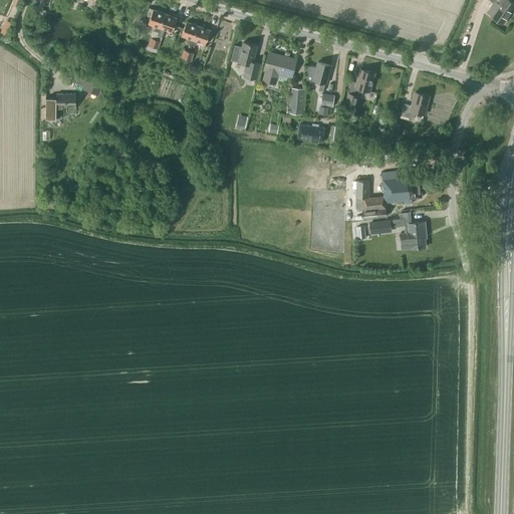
[(491,15),(502,23),(513,6),(513,3),(509,0),(491,0),(494,2),(491,5),(487,12),(491,15)]
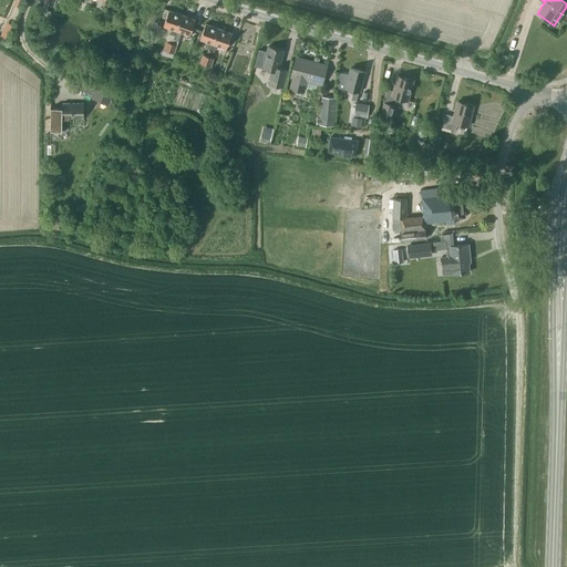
[(174,35),(182,14),(168,10),(163,26),(173,29),(171,33),(174,35)]
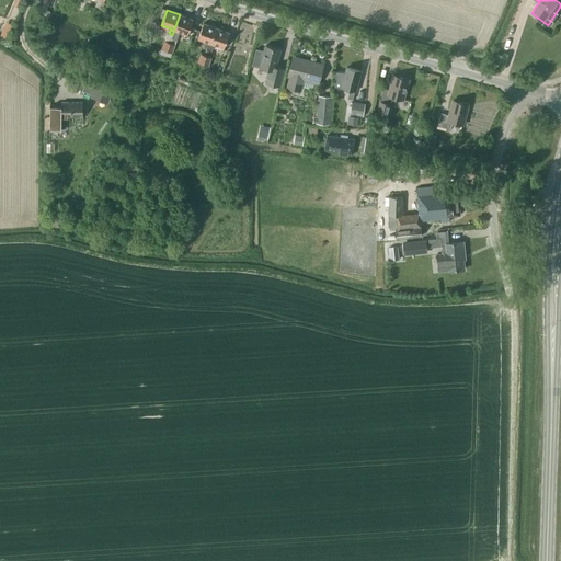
[(187,35),(193,19),(180,14),(172,35),(171,37),(176,39),(180,32),(187,35)]
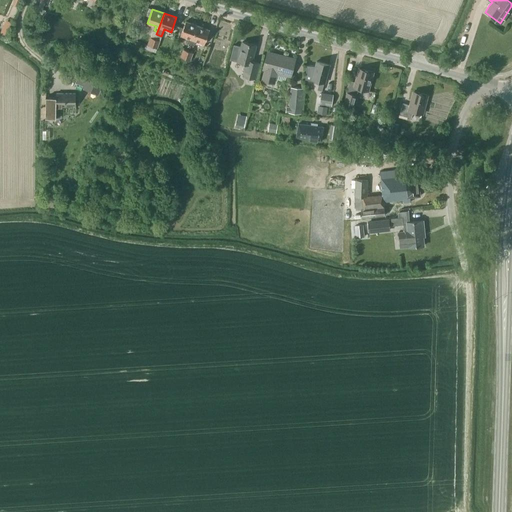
[(190,44),(197,25),(185,21),(180,35),(189,38),(187,43),(190,44)]
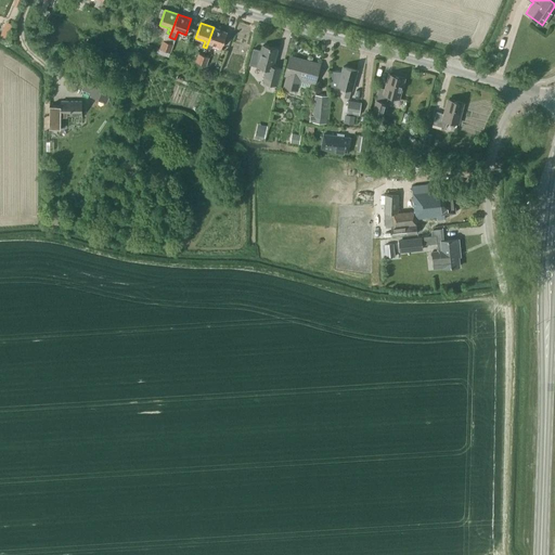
[(227,33),(214,27),(206,48),(210,49),(211,44),(221,48),(227,33)]
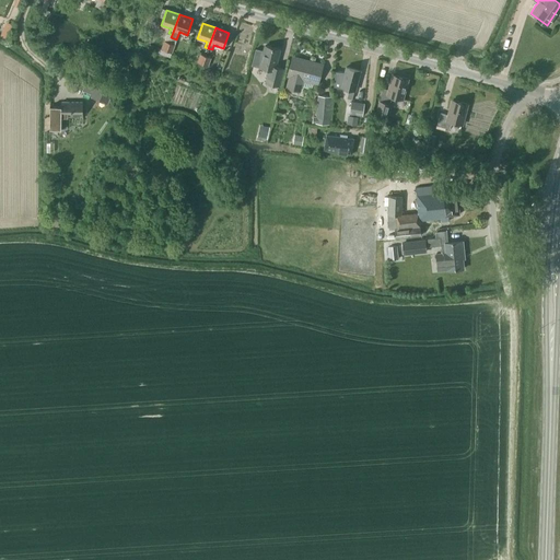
[(265,82),(279,86),(283,69),(275,67),(280,49),(265,45),(259,67),(269,69),(265,82)]
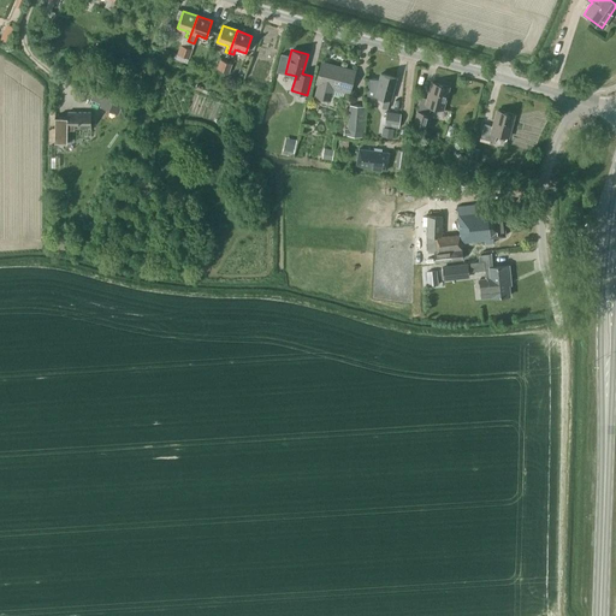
[(349,92),(354,71),(321,63),(317,83),(319,83),(317,96),(329,100),(332,87),(349,92)]
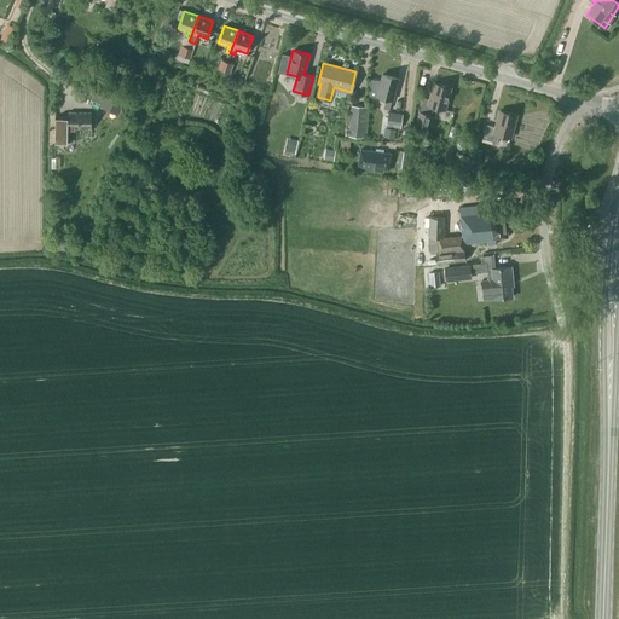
[(392,100),(398,77),(382,74),(377,96),(386,98),(383,108),(388,110),(392,99),(392,100)]
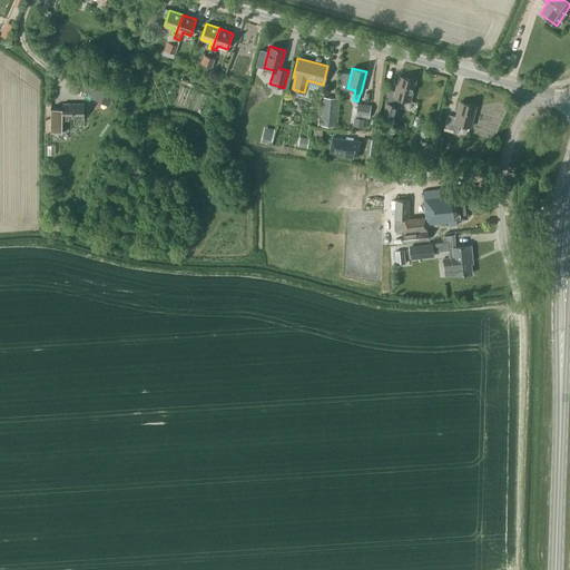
[(409,101),(414,80),(400,76),(395,91),(390,89),(382,115),(393,118),(399,98),(409,101)]
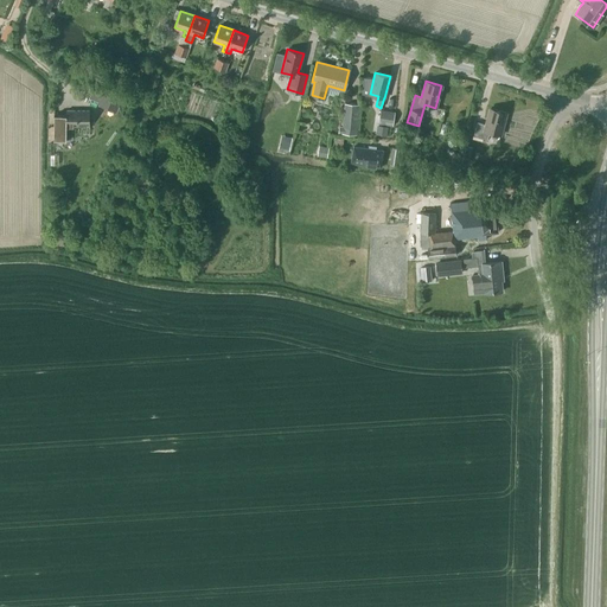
[(116,110),(121,98),(104,90),(100,102),(116,110)]
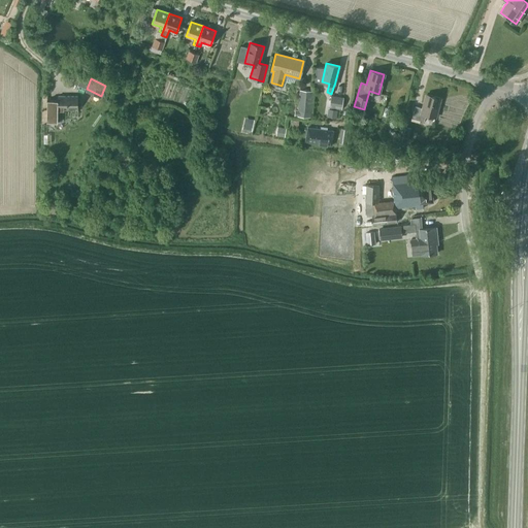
[(310,111),(312,91),(300,90),(298,110),(295,109),(294,116),(297,116),(297,117),(309,118),(310,111)]
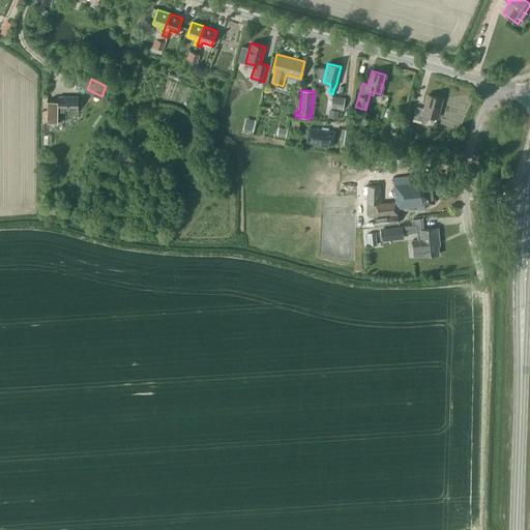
[(437,118),(442,98),(428,94),(424,109),(416,107),(413,119),(425,122),(428,115),(437,118)]
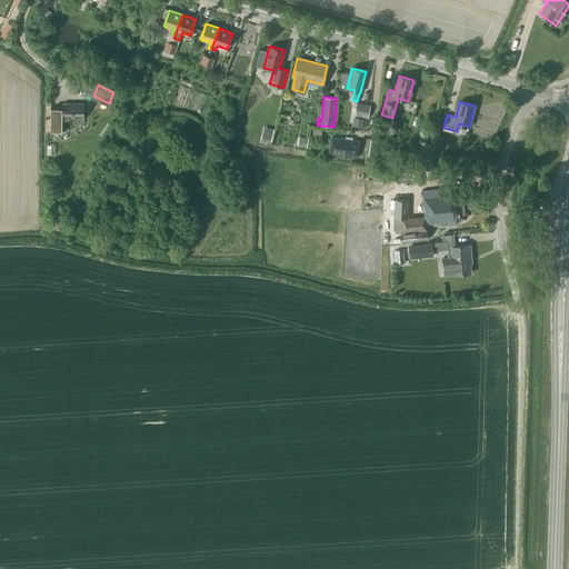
[(83,118),(83,103),(62,103),(62,115),(51,115),(51,133),(68,133),(68,118),(83,118)]
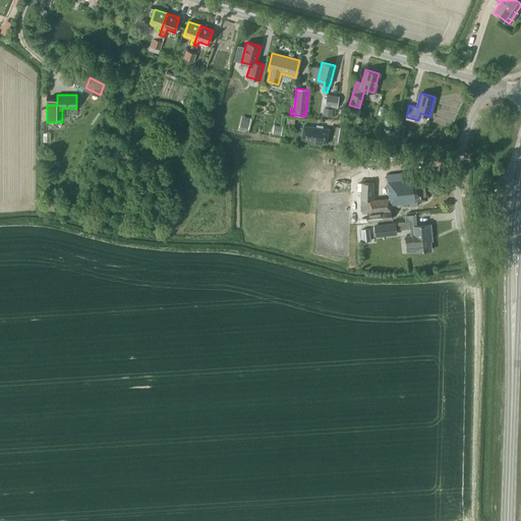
[(337,108),(339,98),(327,96),(325,106),(337,108)]
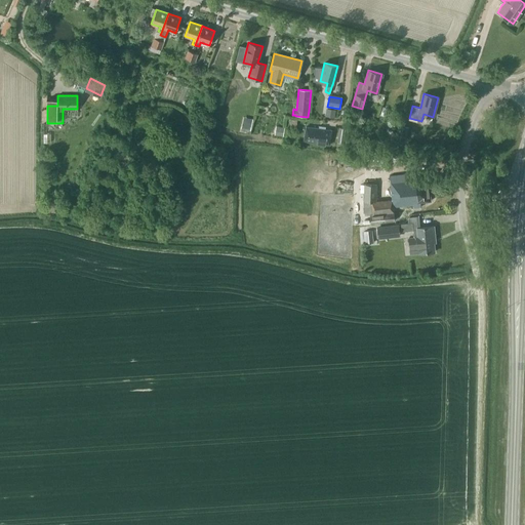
[(252,119),(243,117),(240,128),(250,130),(252,119)]
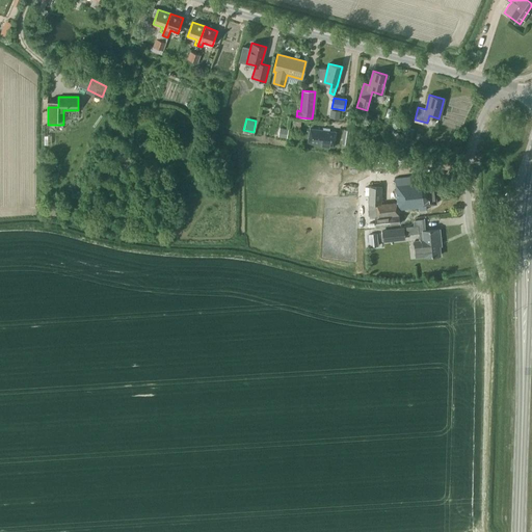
[(301,122),(292,121),(291,129),(300,130),(301,122)]
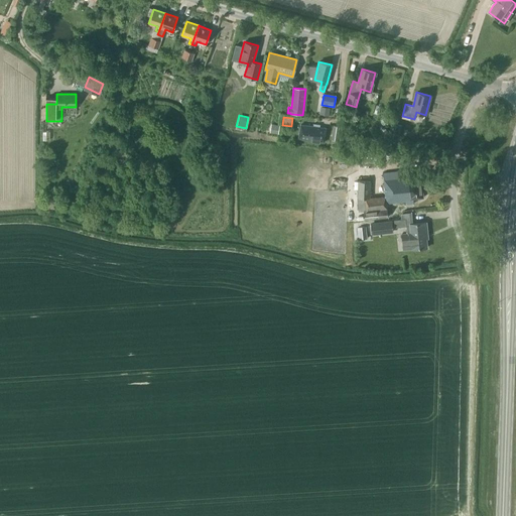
[(280,125),(271,123),(269,132),(278,134),(280,125)]
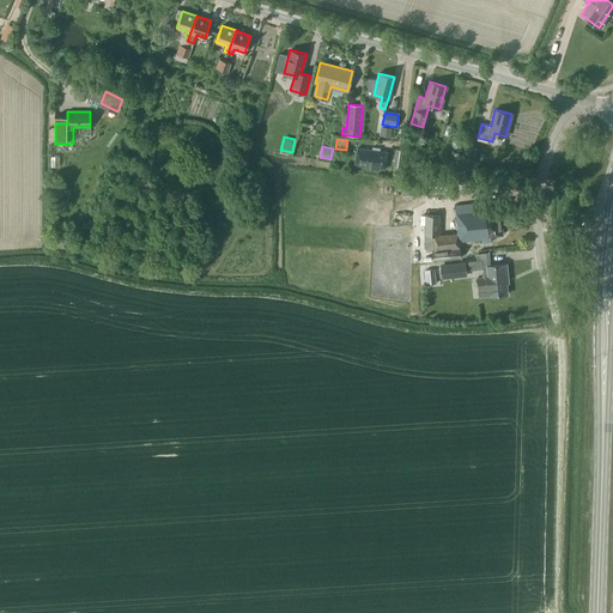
[(478,149),(469,146),(466,158),(474,161),(478,149)]
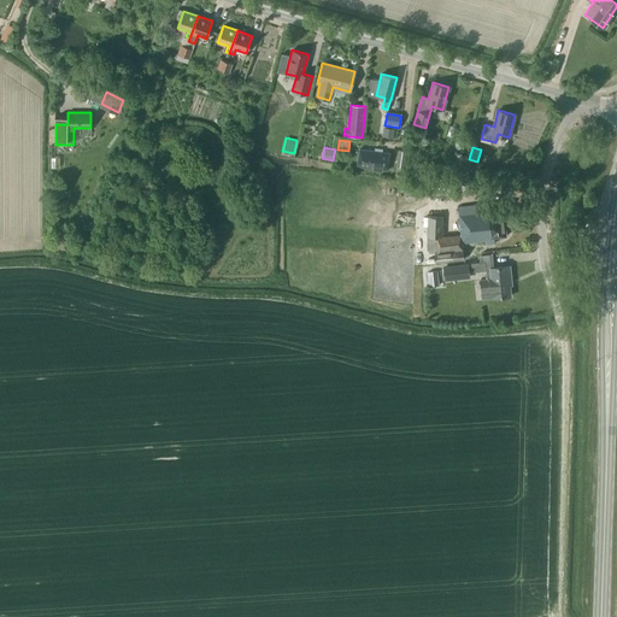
[(387,170),(389,153),(359,150),(357,165),(387,170)]
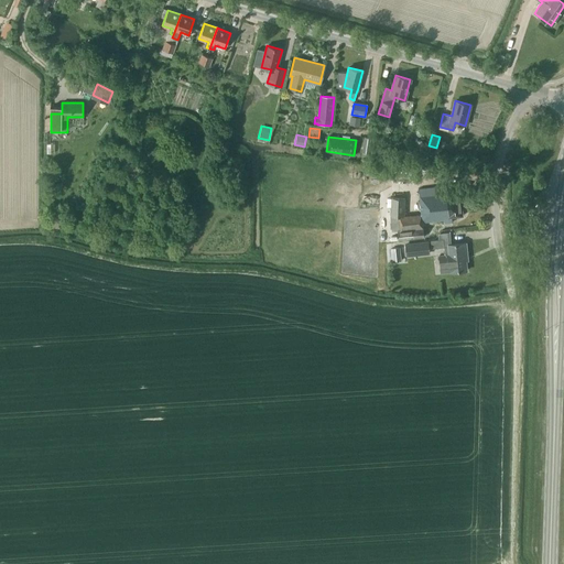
[(371,138),(364,137),(361,152),(369,153),(371,138)]
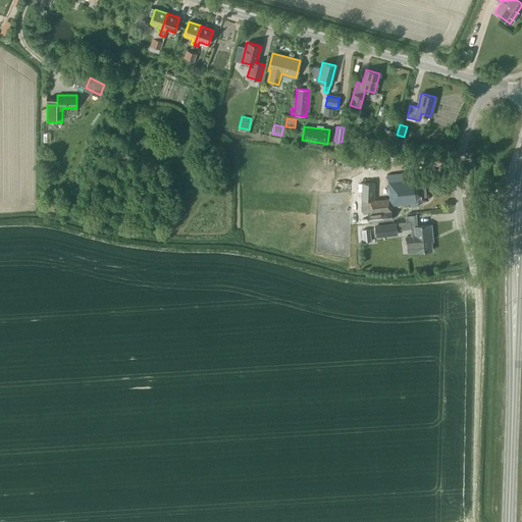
[(363,163),(373,164),(373,159),(380,159),(381,152),(363,152),(363,163)]
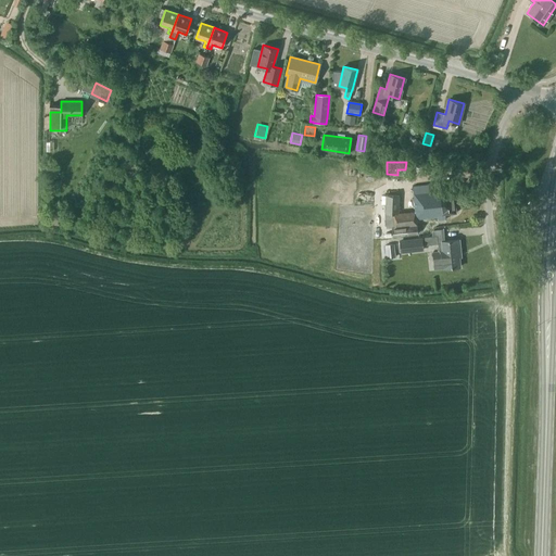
[(445,214),(456,213),(453,189),(440,190),(440,184),(412,187),(415,212),(416,218),(438,216),(438,219),(445,219),(445,214)]
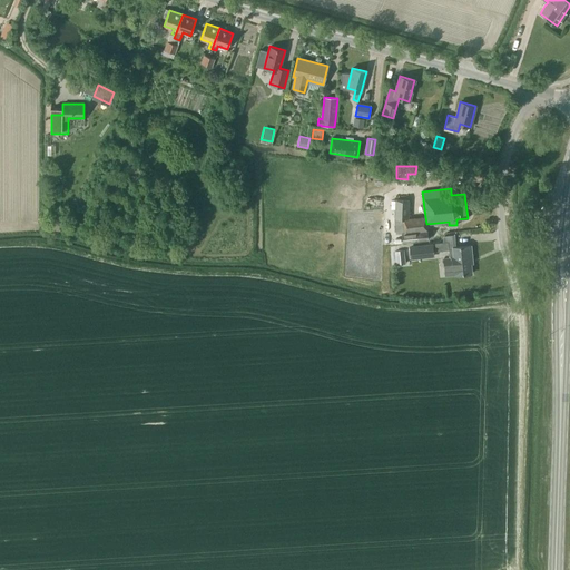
[(395,199),(394,220),(395,220),(395,219),(408,218),(408,200),(395,199)]
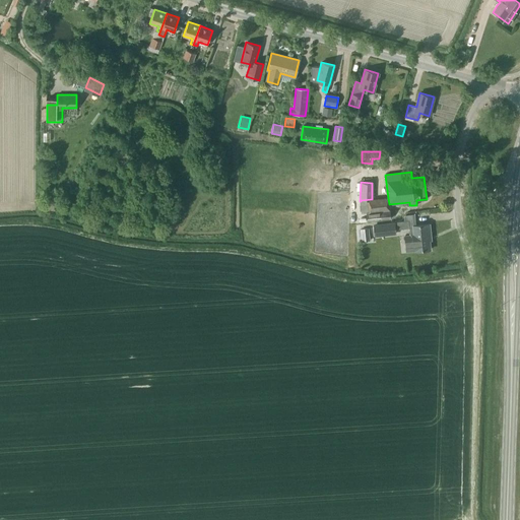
[(372,199),(361,200),(361,201),(362,213),(367,212),(367,220),(391,218),(389,204),(388,198),(372,199)]
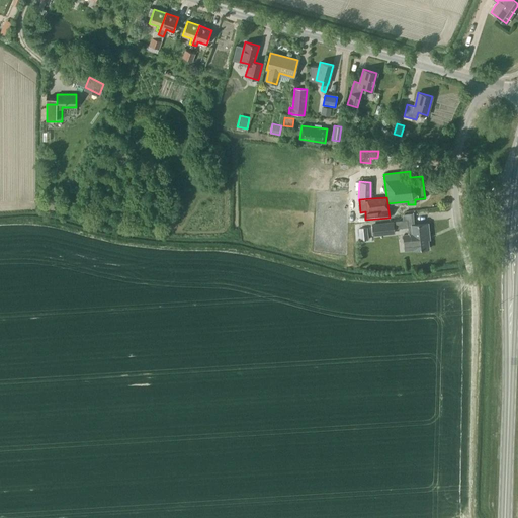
[(403,214),(402,217),(403,221),(407,220),(408,227),(412,227),(412,234),(408,235),(403,235),(405,250),(414,249),(414,250),(428,249),(427,236),(429,236),(428,223),(414,225),(413,213),(403,214)]
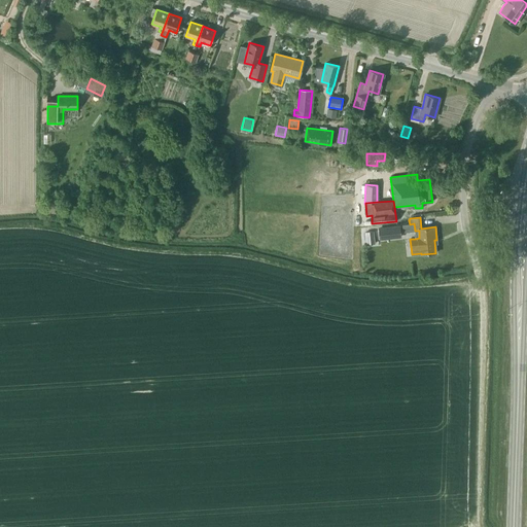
[(410,224),(402,224),(403,232),(415,231),(414,223),(410,224)]
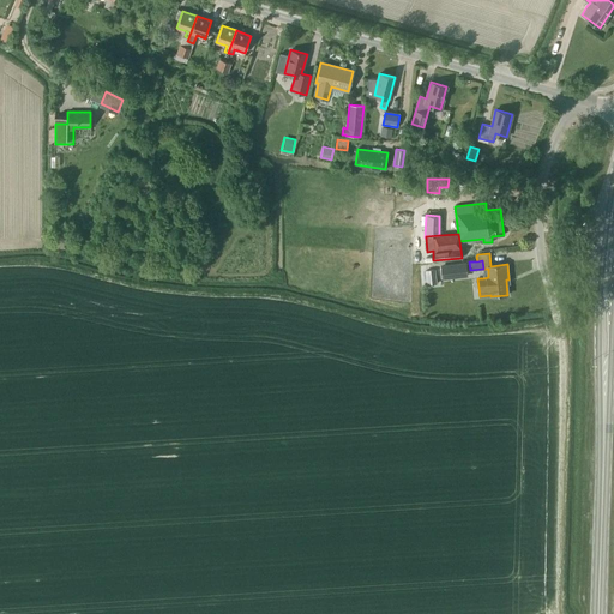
[(465,263),(451,265),(452,277),(467,276),(465,263)]
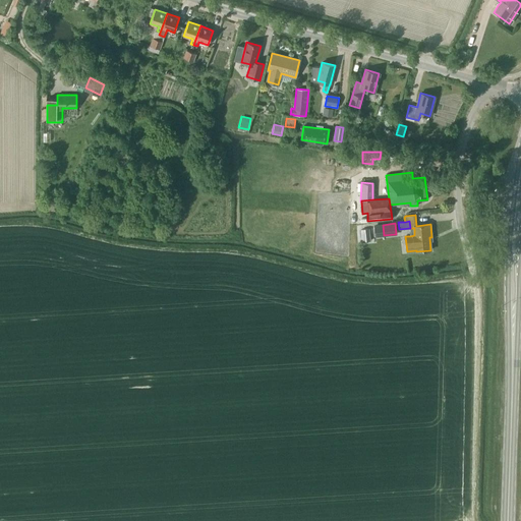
[(368,229),(361,230),(362,242),(369,241),(368,229)]
